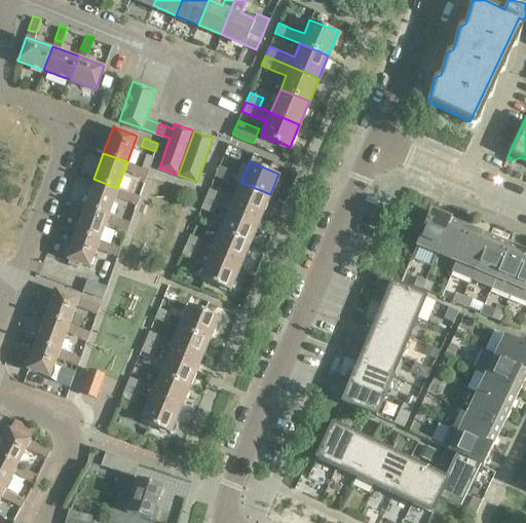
[(145,177),(148,169),(134,163),(130,172),(145,177)]
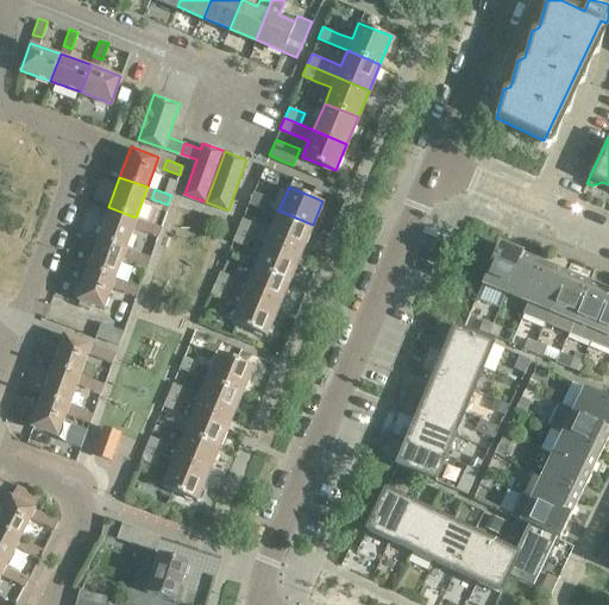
[(253,191),(249,202),(263,208),(268,197),(253,191)]
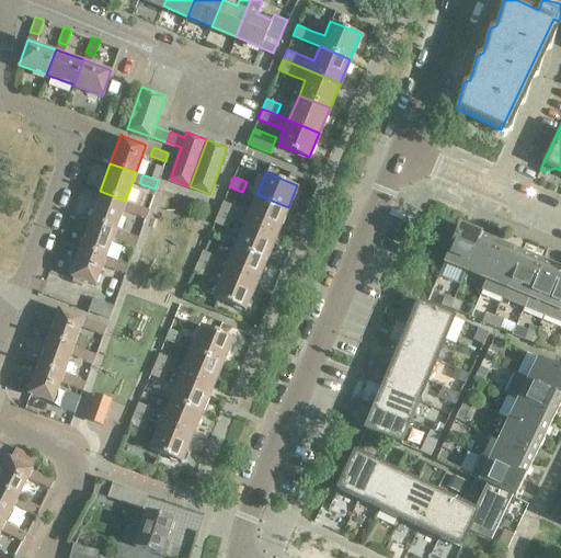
[(125,201),(100,191),(90,218),(115,228),(123,209),(130,212),(145,217),(148,208),(134,203),(125,201)]
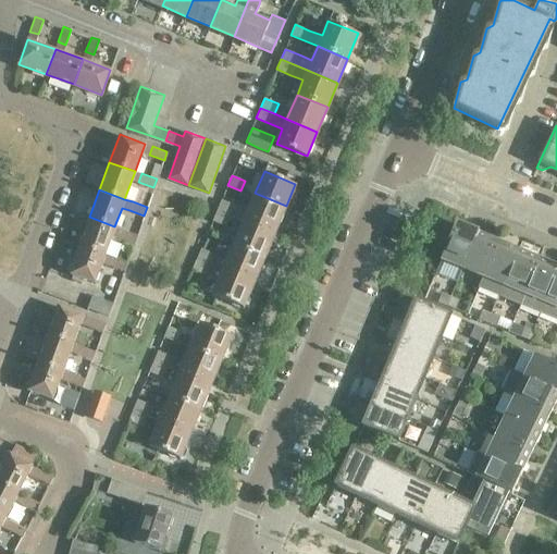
[(276,228),(286,206),(255,193),(248,211),(246,214),(276,228)]
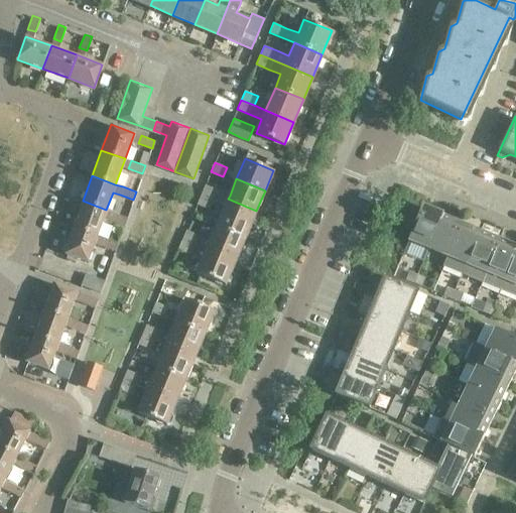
[(220,219),(248,231),(256,211),(228,199),(230,196),(218,190),(206,185),(202,195),(214,200),(226,204),(220,219)]
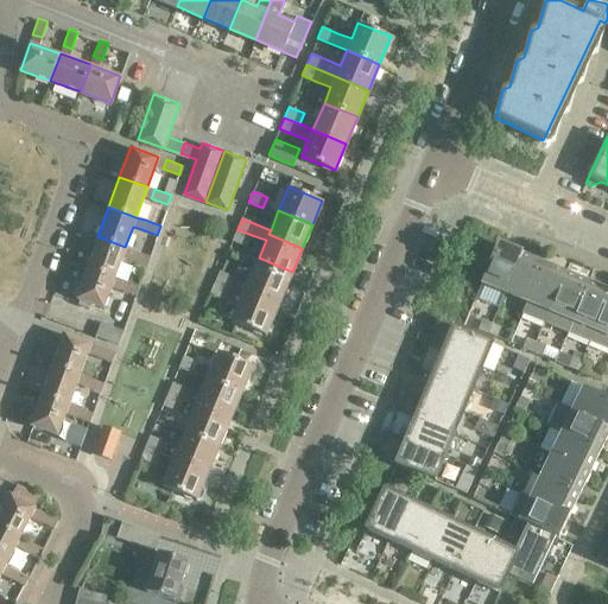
[(252,235),(238,229),(233,240),(247,247),(252,235)]
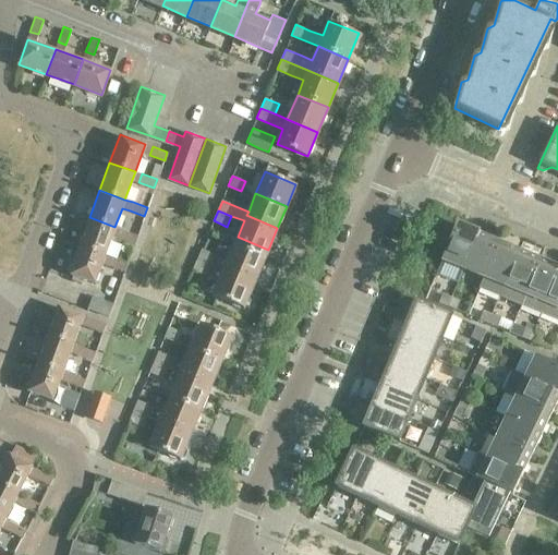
[(114,227),(89,217),(80,245),(105,254),(114,227)]
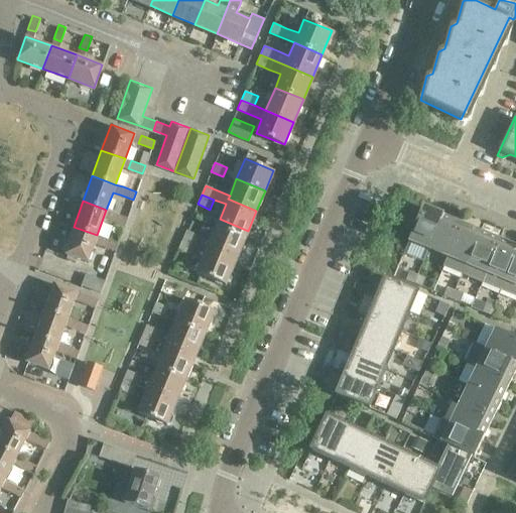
[(428,247),(442,214),(422,205),(408,239),(428,247)]
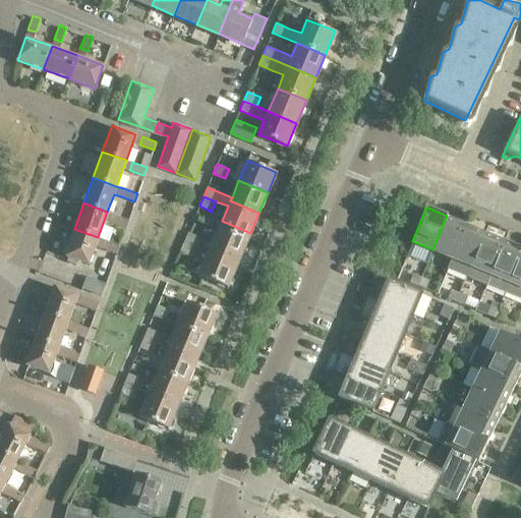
[(112,222),(125,227),(128,220),(114,215),(112,222)]
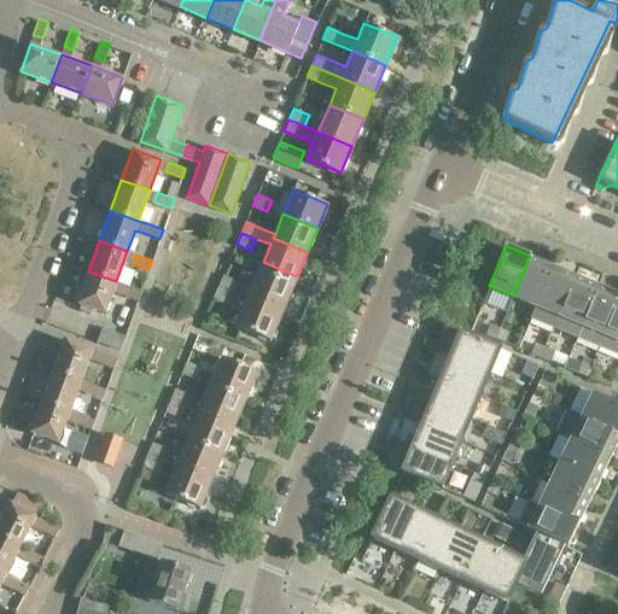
[(536,305),(553,265),(530,256),(513,296),(536,305)]
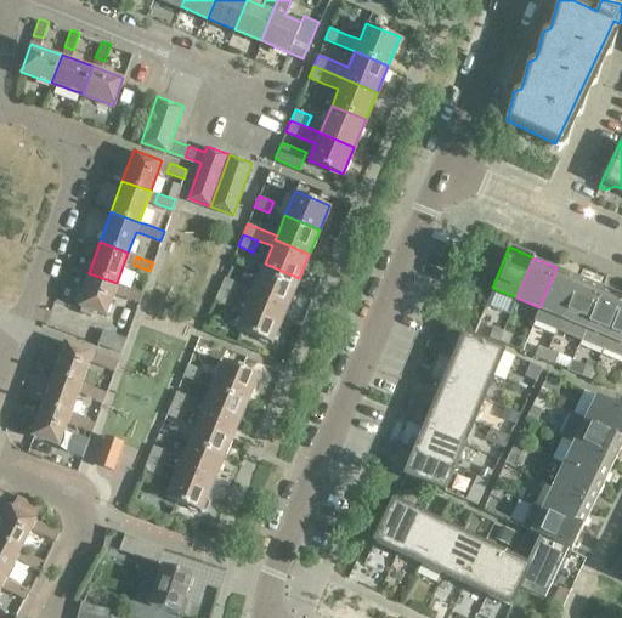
[(299,278),(265,264),(254,288),(288,302),(299,278)]
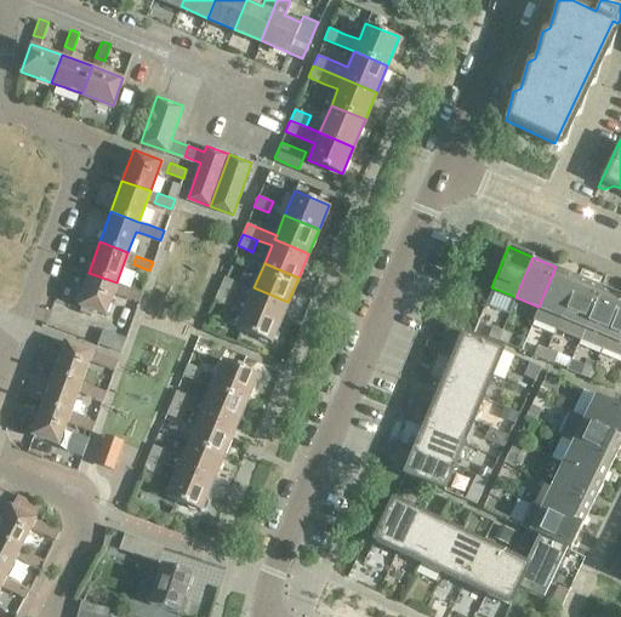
[(556,267),(539,307),(562,316),(577,275),(556,267)]
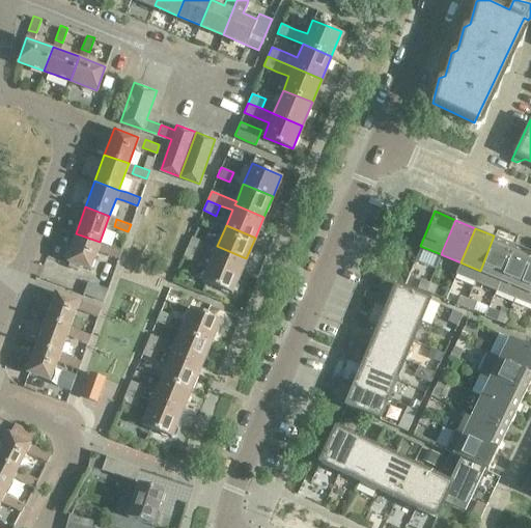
[(90,269),(100,242),(76,233),(66,259),(90,269)]
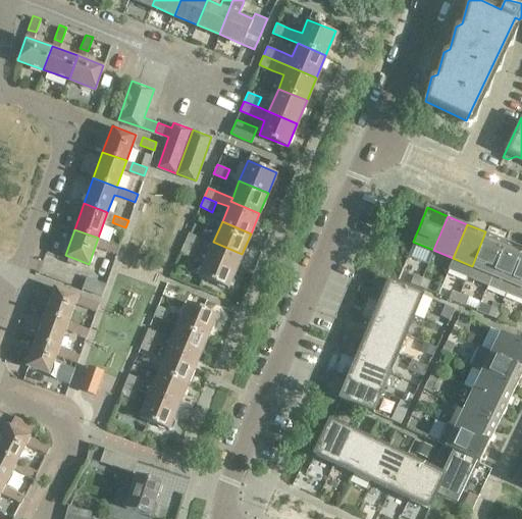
[(467,276),(486,284),(505,240),(485,231),(472,266),(467,276)]
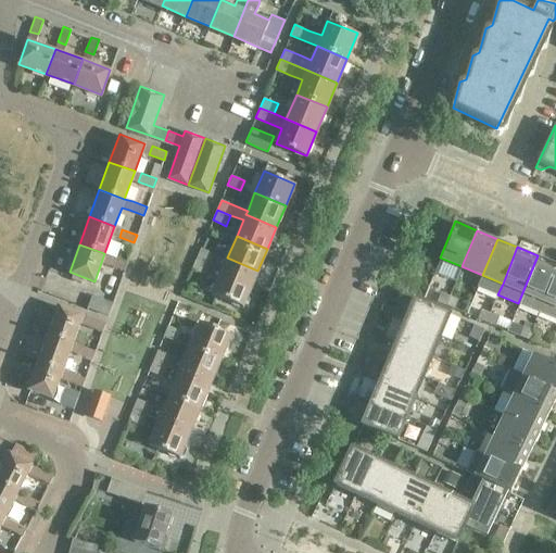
[(249,292),(257,271),(227,258),(227,259),(201,249),(192,268),(249,292)]
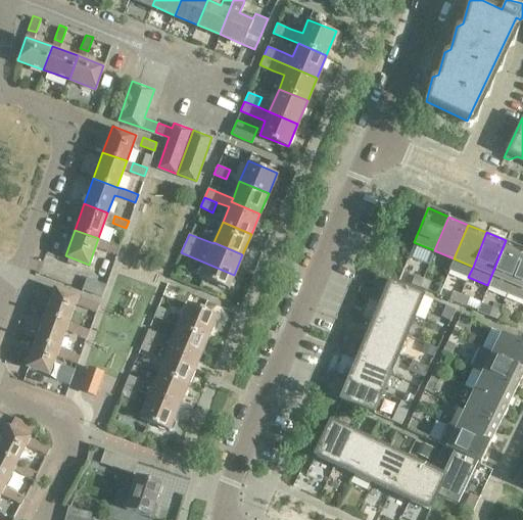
[(522,247),(506,240),(487,285),(507,293),(522,253),(522,247)]
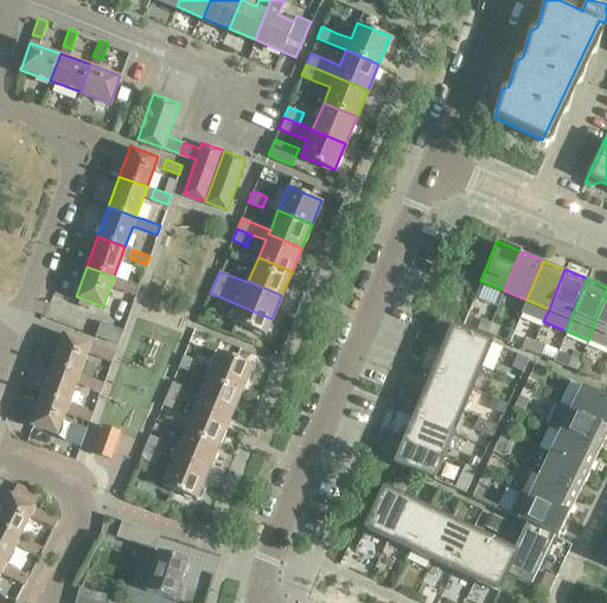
[(119,288),(135,294),(138,286),(122,280),(119,288)]
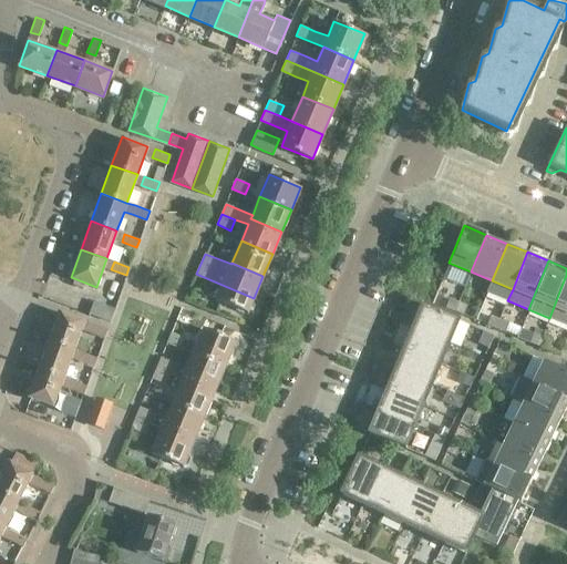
[(566,275),(549,318),(566,325),(566,275)]
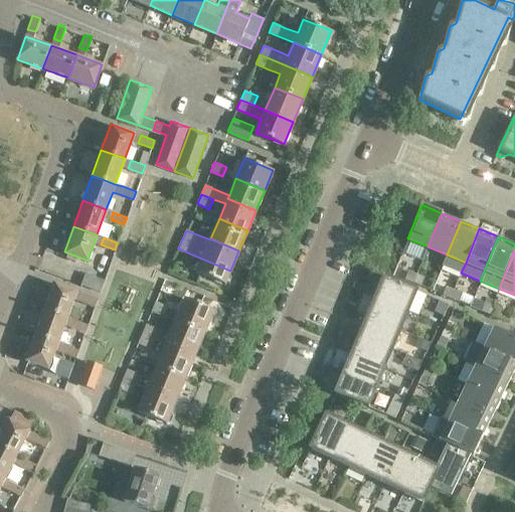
[(405,278),(413,281),(416,273),(408,270),(405,278)]
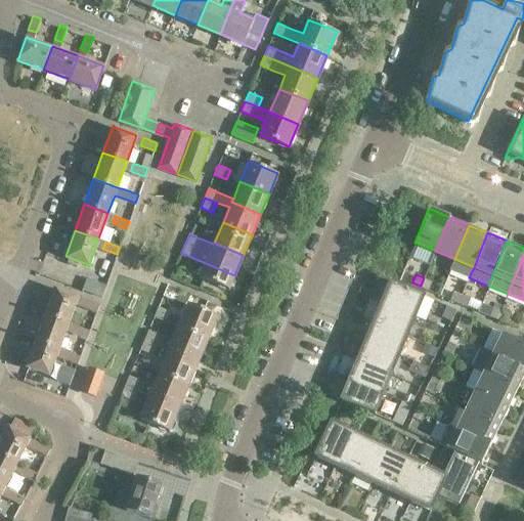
[(87,276),(83,290),(101,296),(106,284),(87,276)]
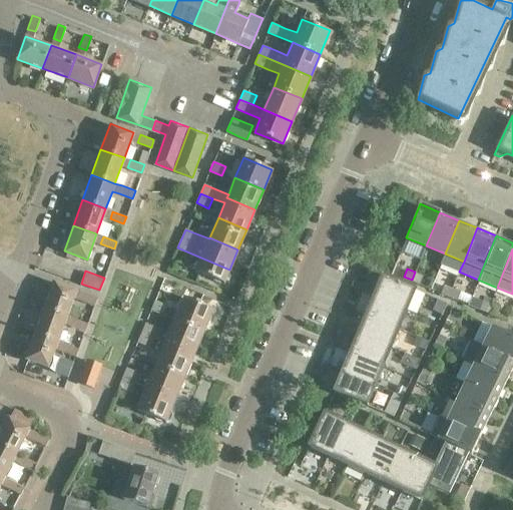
[(415,272),(412,280),(419,284),(423,275),(415,272)]
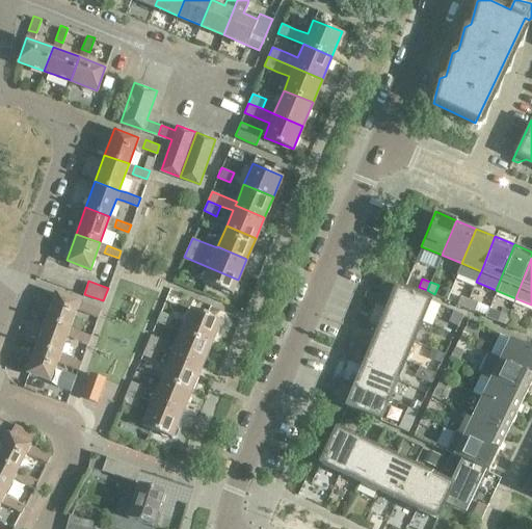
[(388,306),(422,320),(430,299),(396,285),(388,306)]
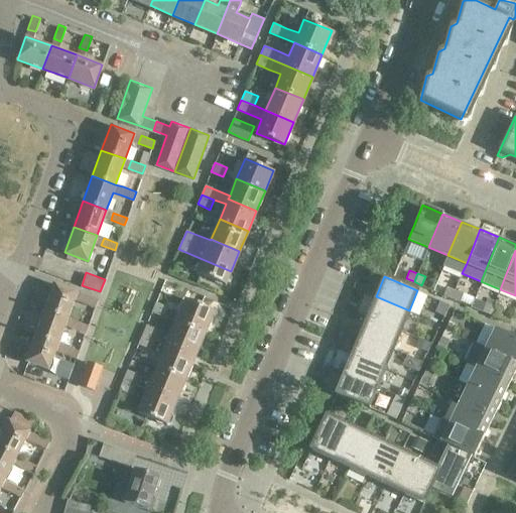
[(44,308),(68,316),(77,291),(53,283),(44,308)]
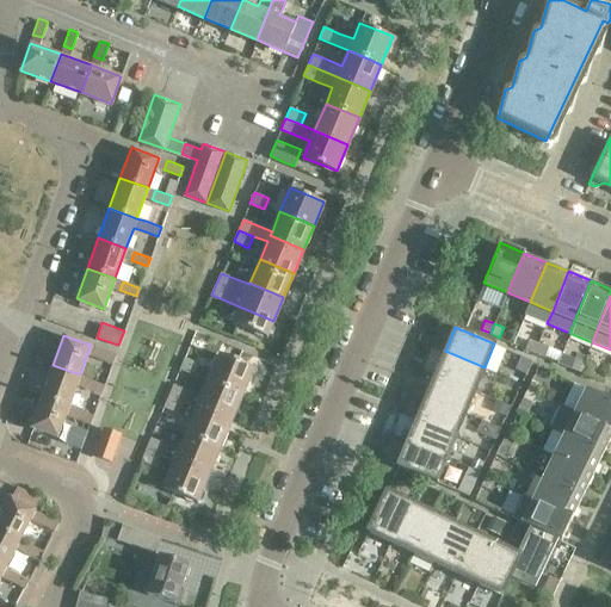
[(525,348),(535,352),(539,342),(530,338),(525,348)]
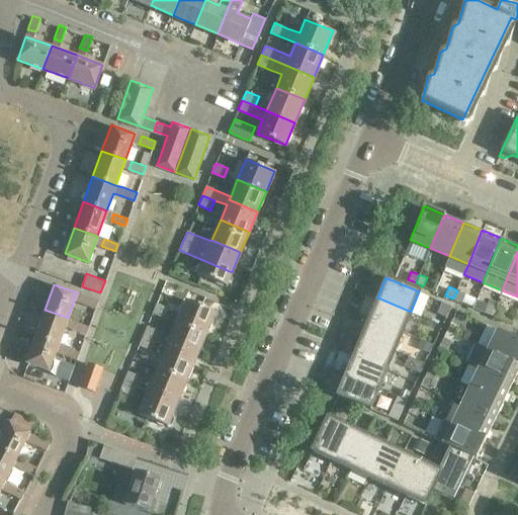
[(457,290),(453,298),(461,302),(464,293),(457,290)]
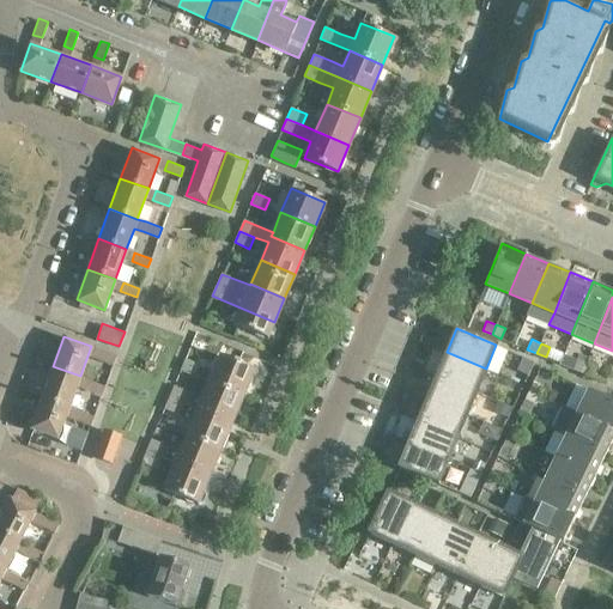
[(113,364),(116,354),(98,348),(96,358),(113,364)]
